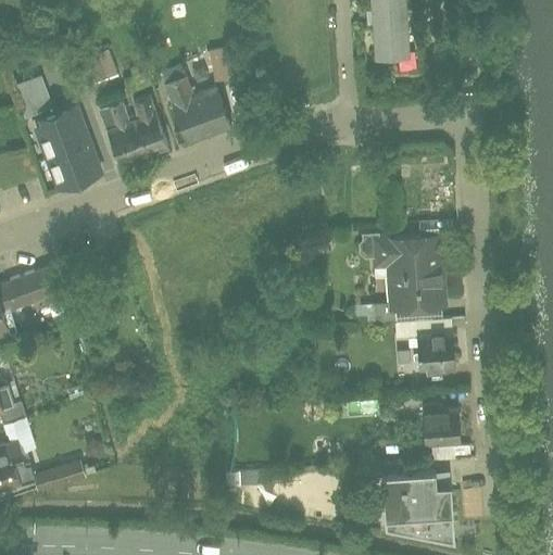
[(372,0),(376,55),(413,53),(409,0),(372,0)]
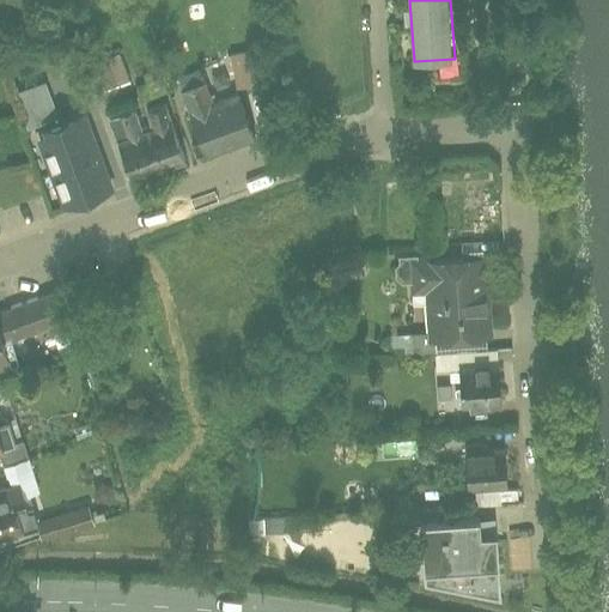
[(263,55),(237,60),(243,91),(269,86),(263,55)]
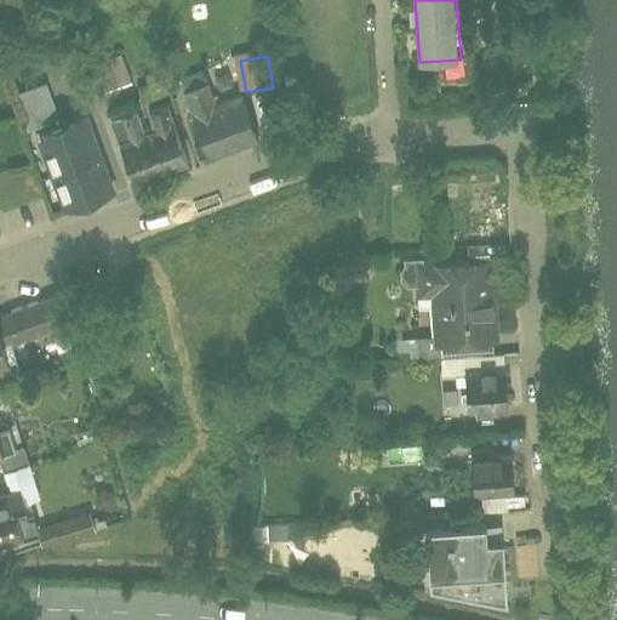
[(92,72),(101,97),(136,85),(127,60),(92,72)]
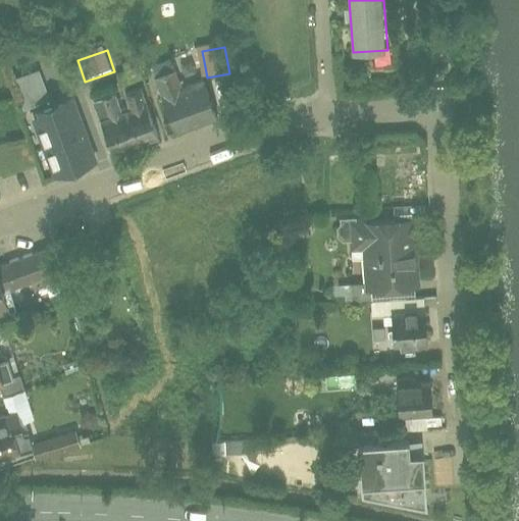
[(177,71),(158,77),(178,138),(221,123),(208,82),(184,90),(177,71)]
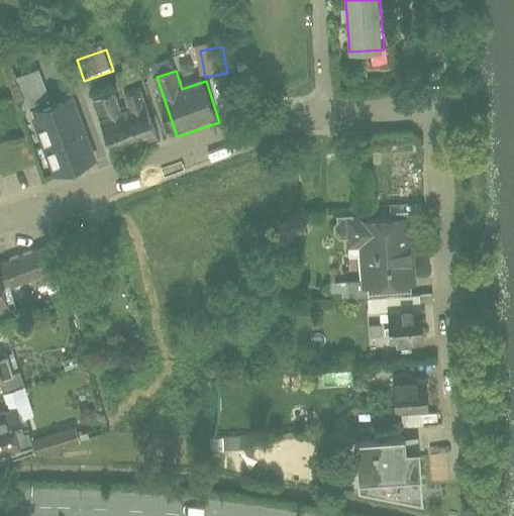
[(20,83),(28,110),(50,103),(42,76),(20,83)]
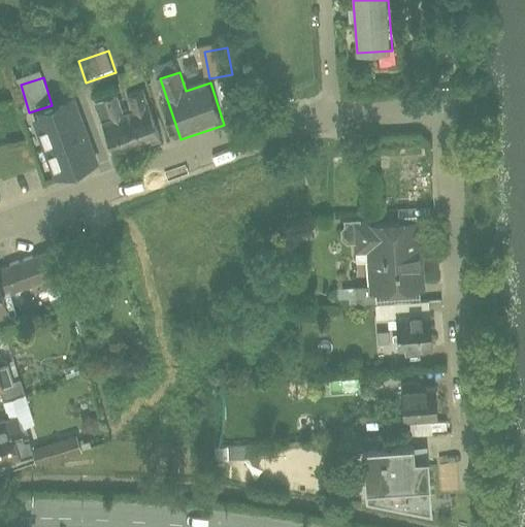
[(106,114),(96,119),(113,163),(165,143),(145,95),(129,101),(133,111),(124,114),(118,100),(102,106),(106,114)]
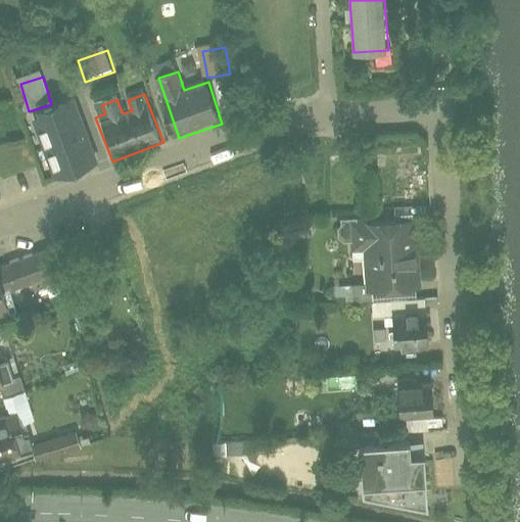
[(32,114),(55,181),(98,165),(75,100),(32,114)]
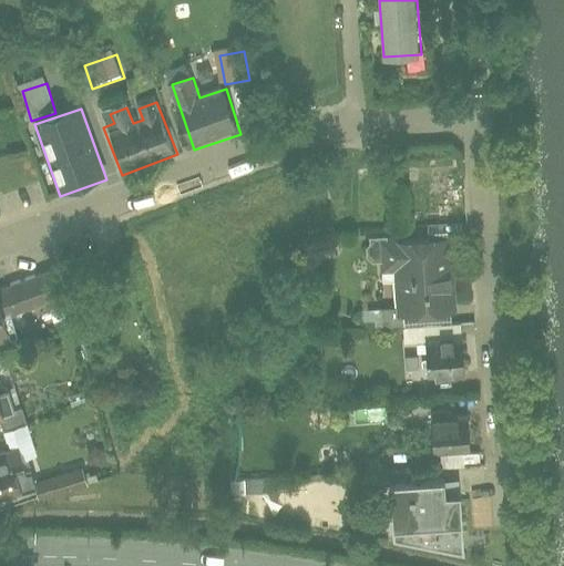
[(402,270),(403,314),(455,311),(452,238),(387,240),(388,271),(402,270)]
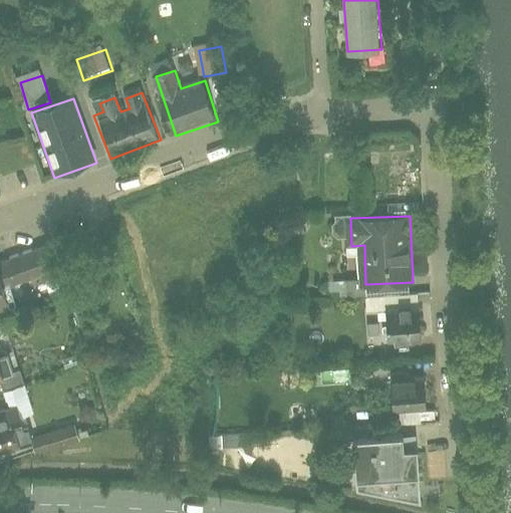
[(41,247),(0,259),(0,262),(7,283),(49,270),(41,247)]
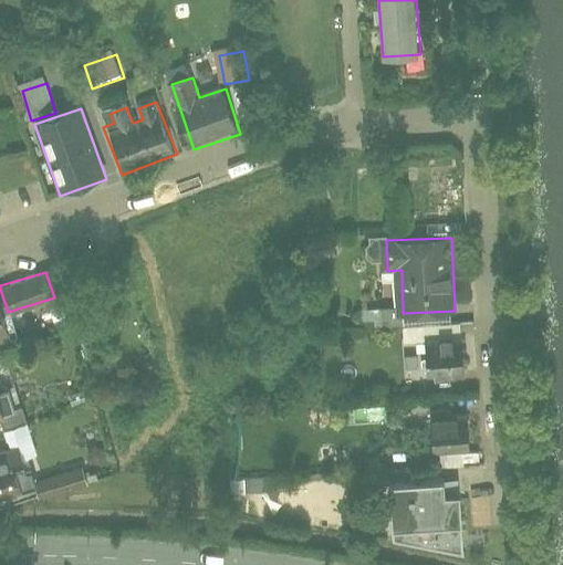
[(0,289),(0,327),(11,324),(8,312),(0,289)]
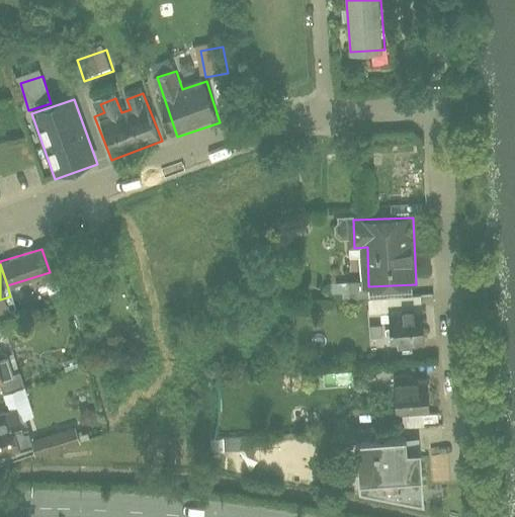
[(391,349),(427,347),(424,295),(369,299),(370,315),(389,314),(391,349)]
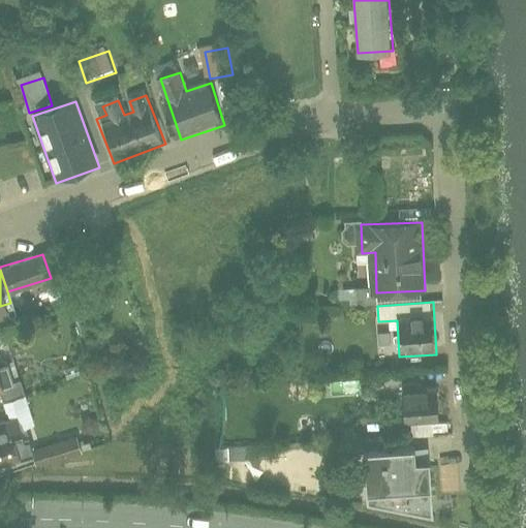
[(0,395),(12,392),(0,351),(0,395)]
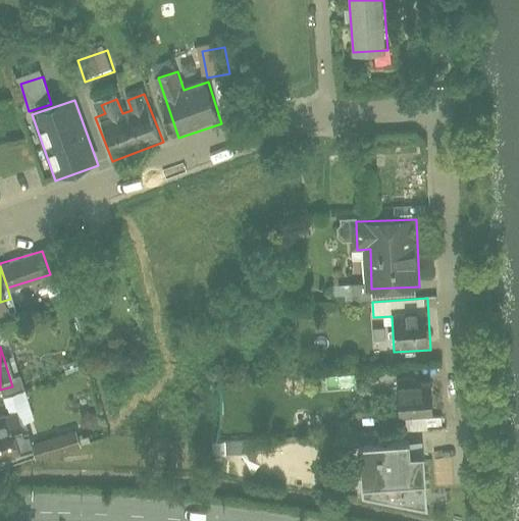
[(405,414),(435,412),(433,379),(402,382),(405,414)]
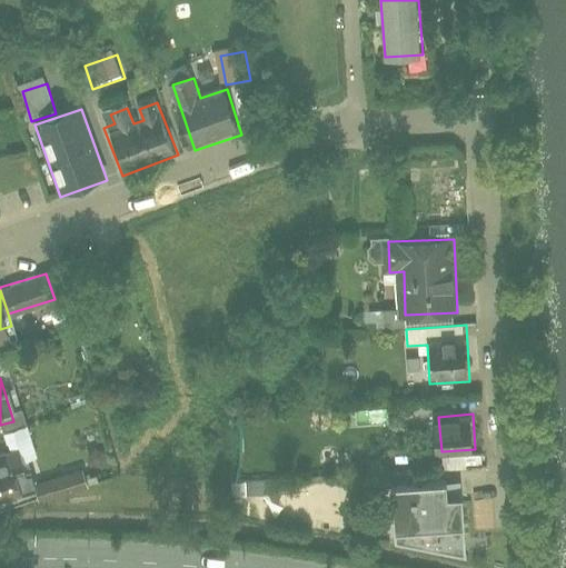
[(26,452),(0,461),(0,502),(39,489),(26,452)]
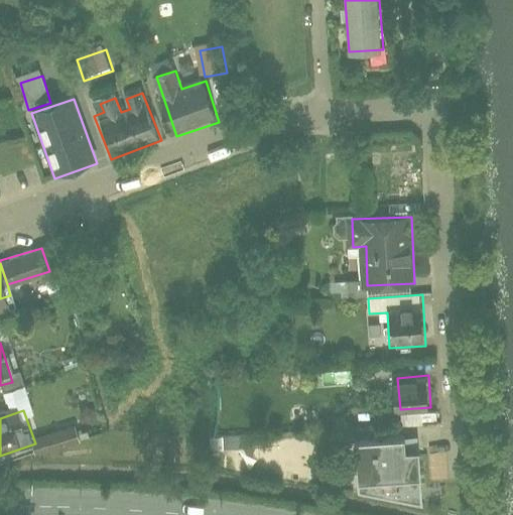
[(405,438),(355,440),(356,465),(370,464),(371,482),(420,480),(418,451),(405,452),(405,438)]
